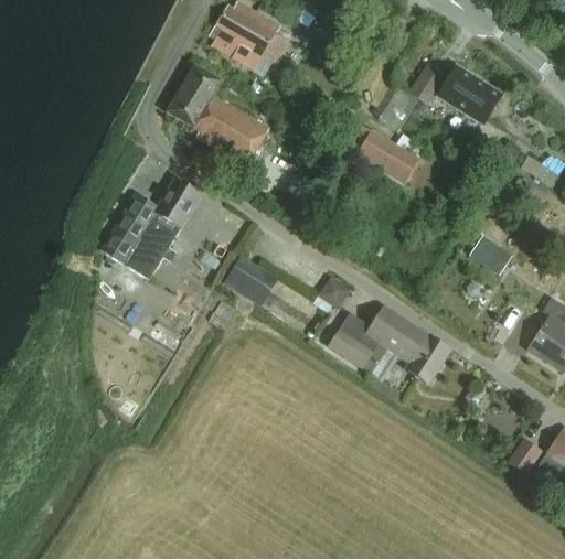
[(228,2),(208,34),(213,38),(211,43),(253,68),(257,61),(262,63),(265,56),(275,62),(289,40),(275,32),(280,23),(241,0),(236,0),(233,4),(228,2)]
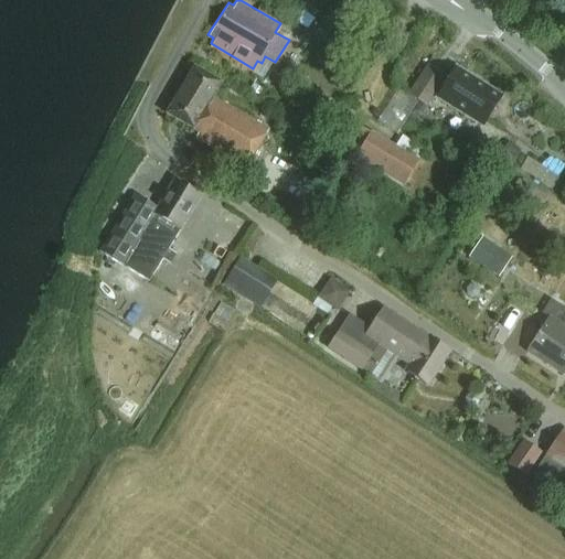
[(408,90),(427,103),(446,75),(427,62),(408,90)]
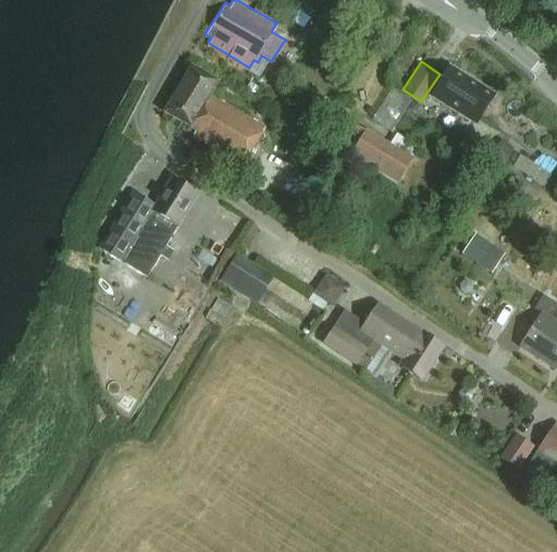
[(243,163),(264,126),(209,94),(218,80),(192,64),(165,109),(197,127),(194,135),(243,163)]
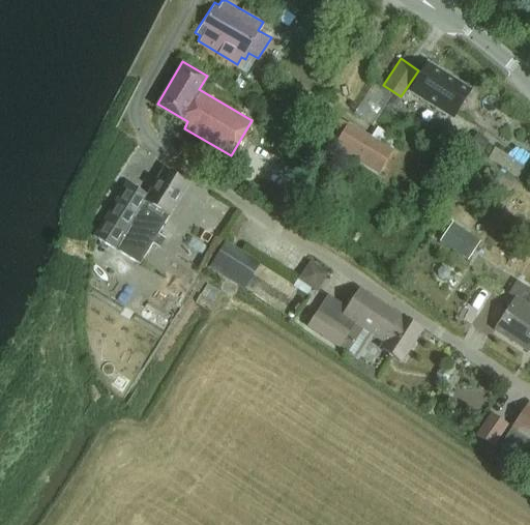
[(469,88),(428,61),(411,87),(453,114),(469,88)]
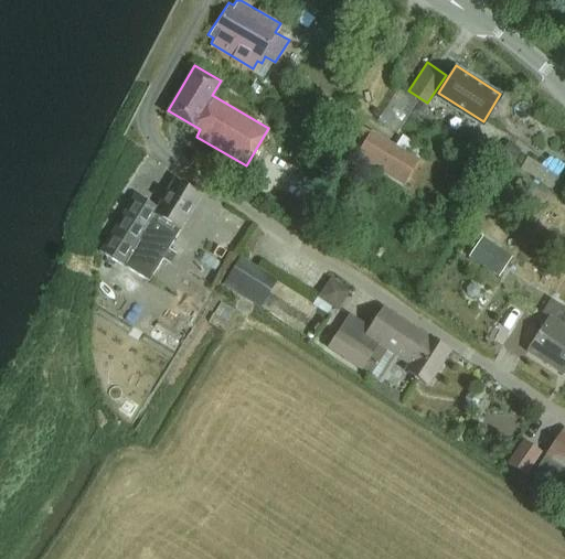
[(341,143),(355,152),(355,153),(404,183),(419,157),(371,127),(370,128),(355,120),(341,143)]
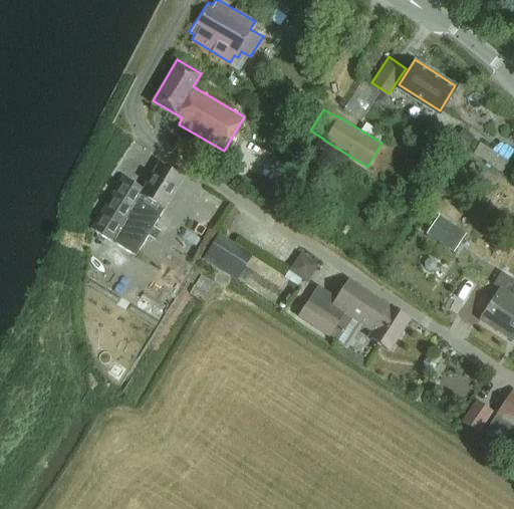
[(499,177),(473,161),(465,171),(480,181),(478,183),(490,190),(499,177)]
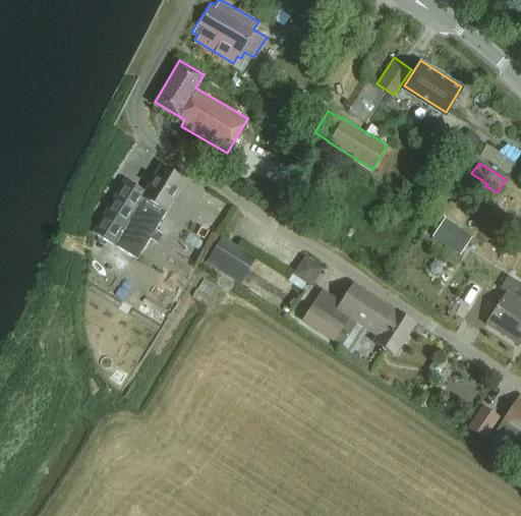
[(106,209),(111,212),(98,232),(137,256),(185,179),(161,164),(146,189),(125,176),(106,209)]
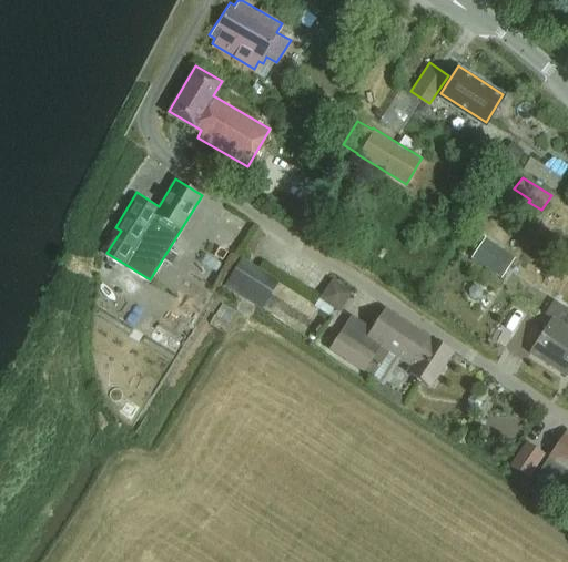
[(483,233),(470,253),(484,262),(496,242),(483,233)]
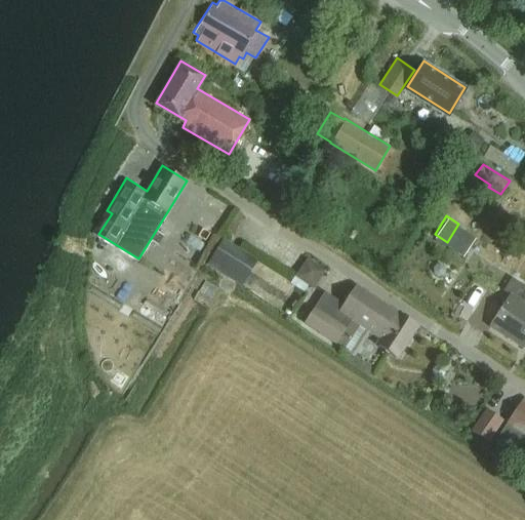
[(260,258),(226,236),(208,264),(242,285),(260,258)]
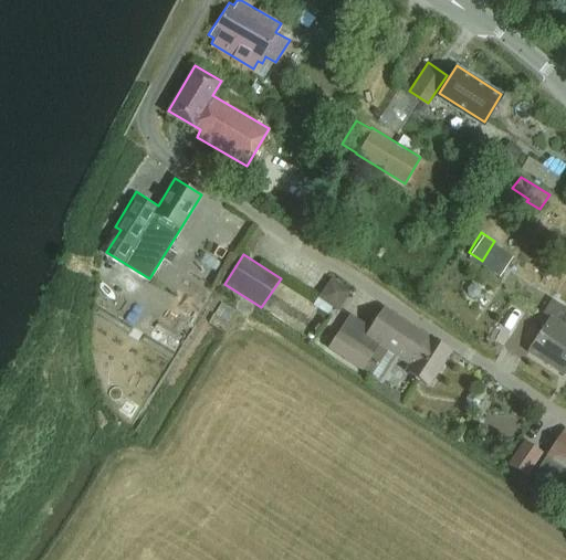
[(564,373),(565,370),(565,327),(564,326),(565,321),(565,306),(552,297),(543,312),(549,317),(528,350),(564,373)]
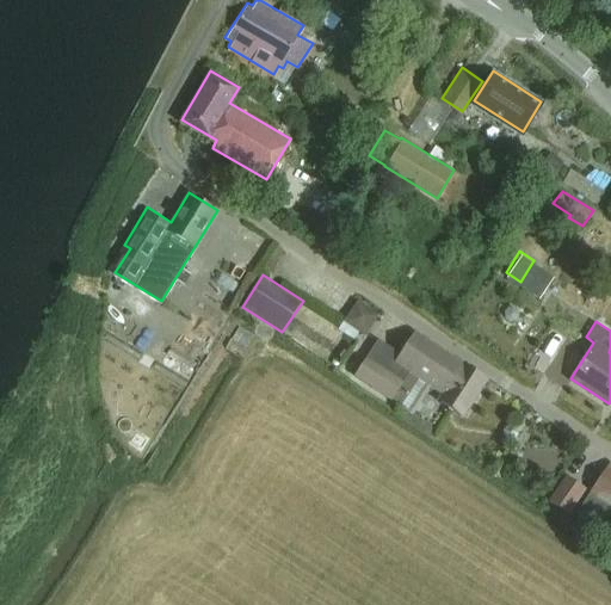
[(408,409),(425,382),(440,391),(437,399),(463,414),(488,374),(414,328),(400,352),(378,339),(357,374),(400,401),(399,403),(408,409)]
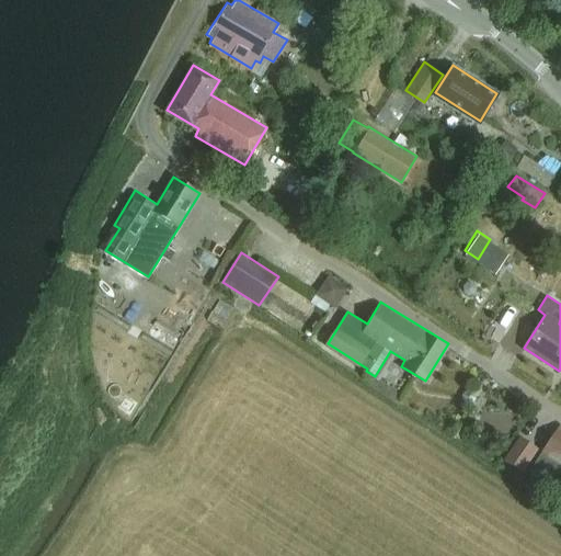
[(560,423),(533,467),(556,483),(560,473),(560,423)]
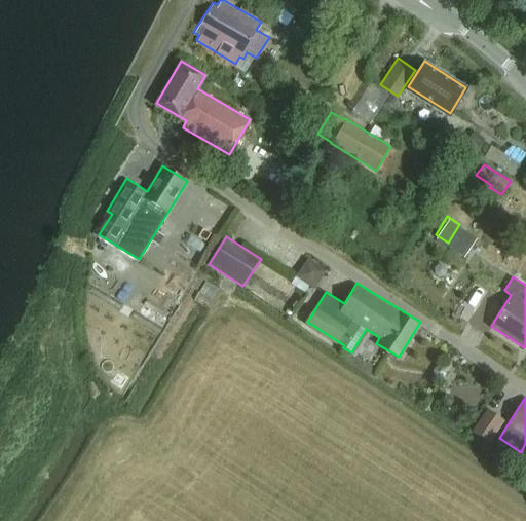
[(491,439),(505,419),(490,408),(476,429),(491,439)]
